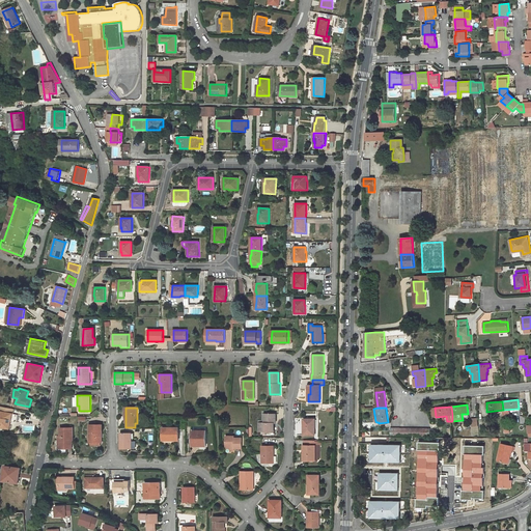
[(12,413),(0,411),(0,426),(11,428),(12,422),(10,422),(12,413)]
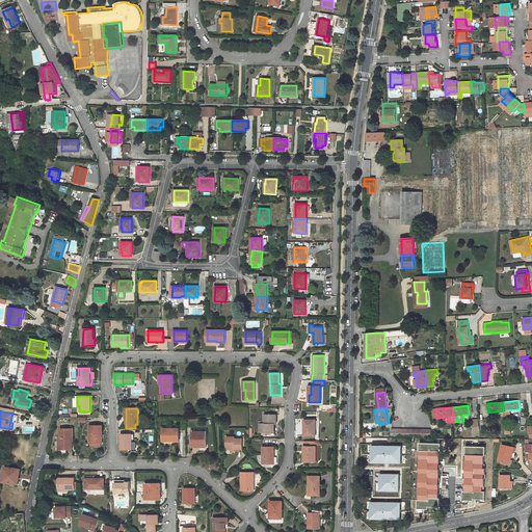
[(265,415),(265,432),(274,432),(274,424),(276,424),(276,415),(265,415)]
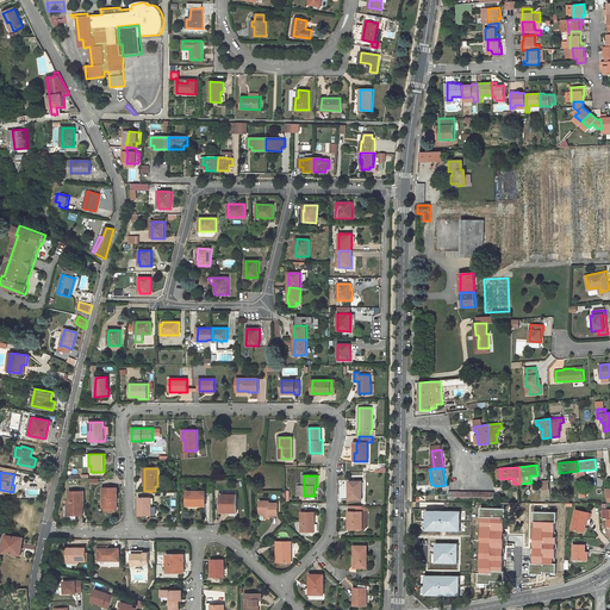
[(349,481),(349,500),(362,499),(362,481),(349,481)]
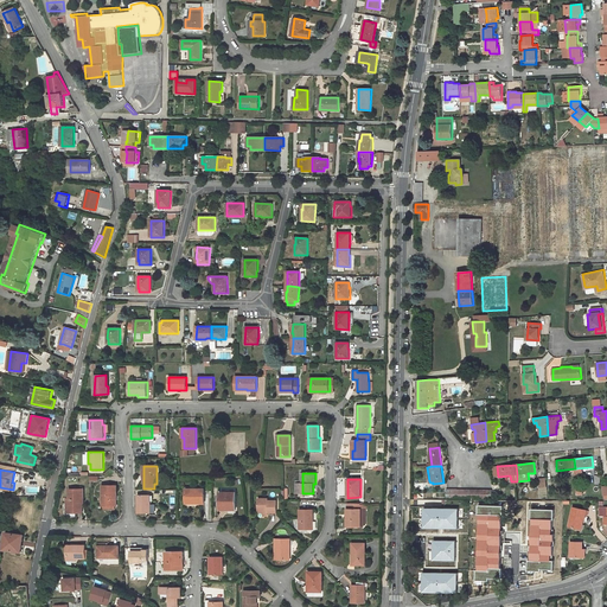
[(102,486),(102,505),(116,505),(116,497),(116,485),(102,486)]
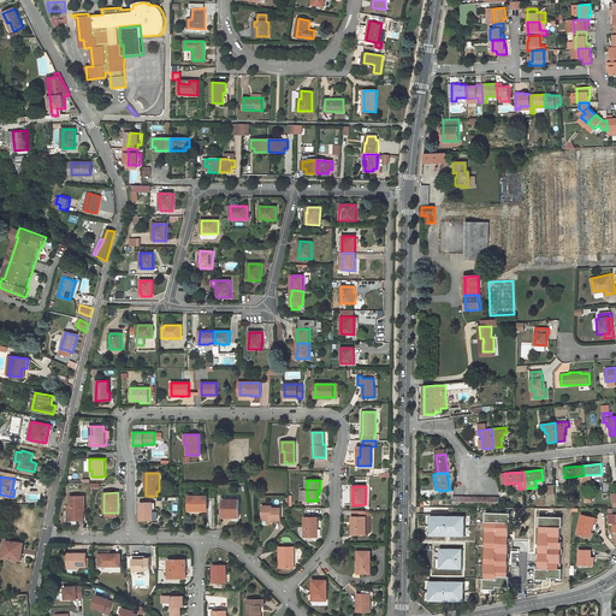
[(84,517),(84,496),(71,496),(70,505),(69,505),(69,517),(77,517),(84,517)]
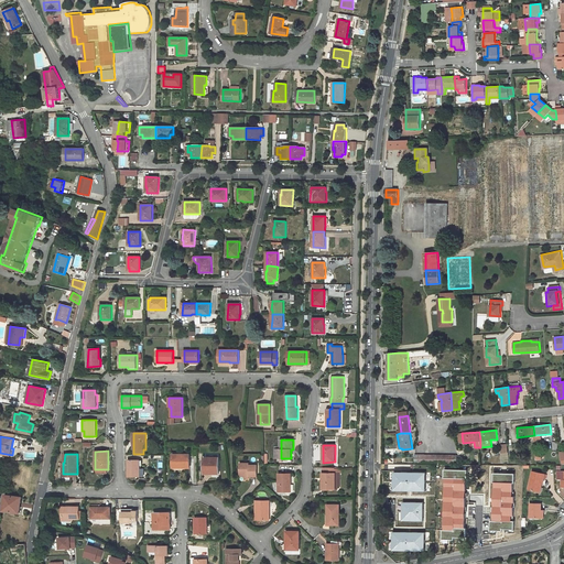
[(173,454),(172,466),(183,466),(183,467),(190,467),(190,455),(173,454)]
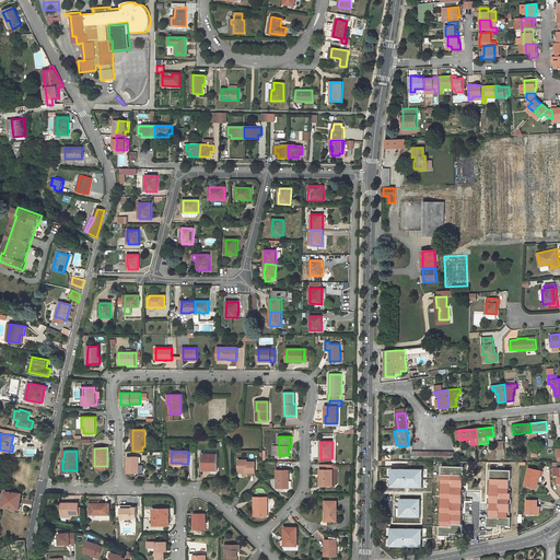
[(202,454),(202,468),(211,468),(211,470),(218,469),(218,454),(202,454)]
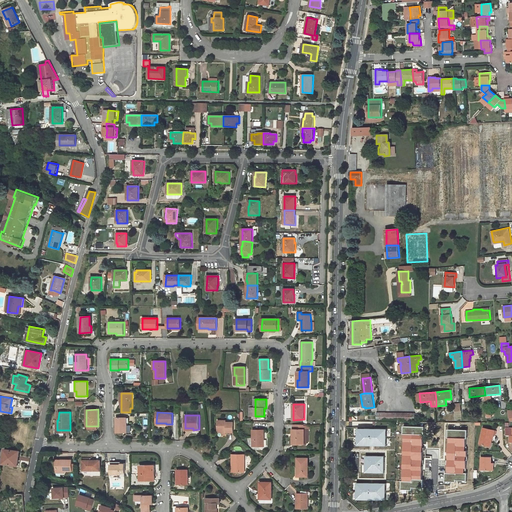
[(116,417),(116,433),(127,433),(127,424),(126,424),(126,417),(116,417)]
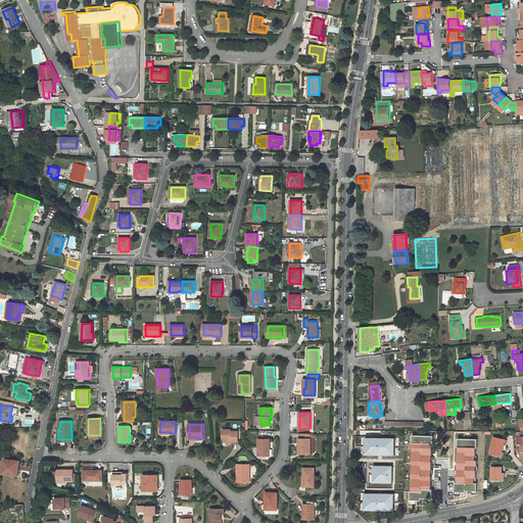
[(223,429),(223,440),(231,440),(231,442),(239,442),(239,431),(231,431),(231,429),(223,429)]
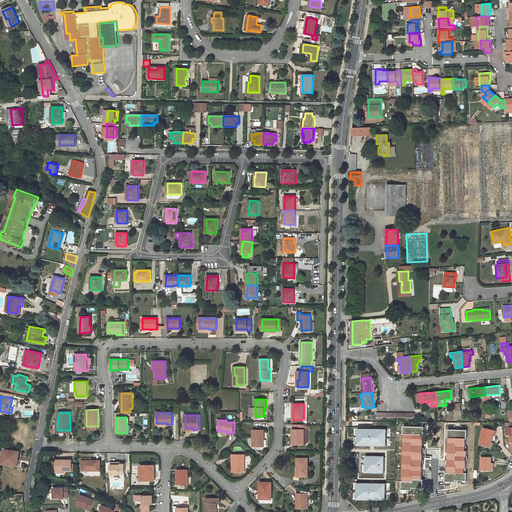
[(304,444),(304,430),(306,430),(306,425),(295,424),(295,430),(293,429),(293,434),(294,434),(294,444),(304,444)]
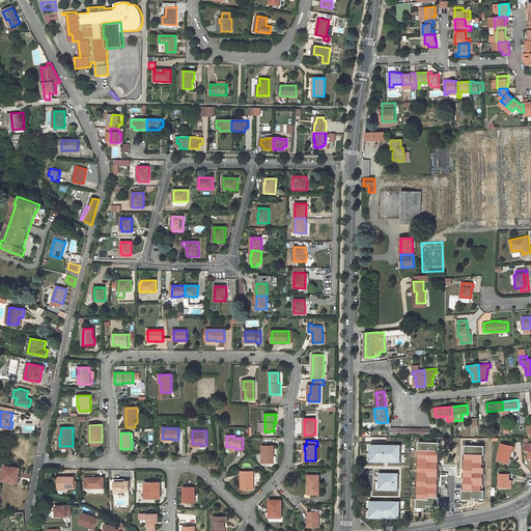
[(440,505),(442,442),(419,441),(417,507),(429,508),(429,505),(440,505)]
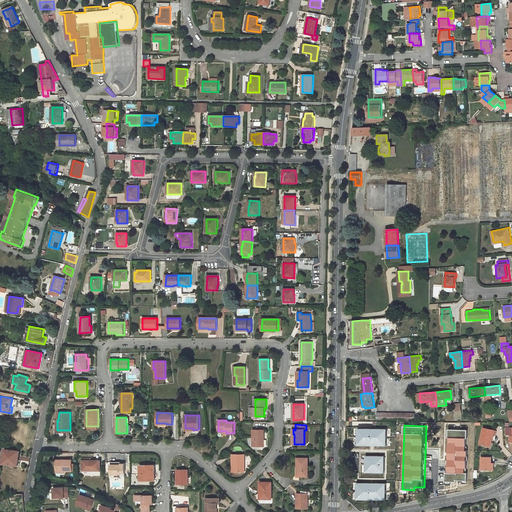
[(488,445),(492,437),(495,439),(498,431),(487,426),(480,441),(488,445)]
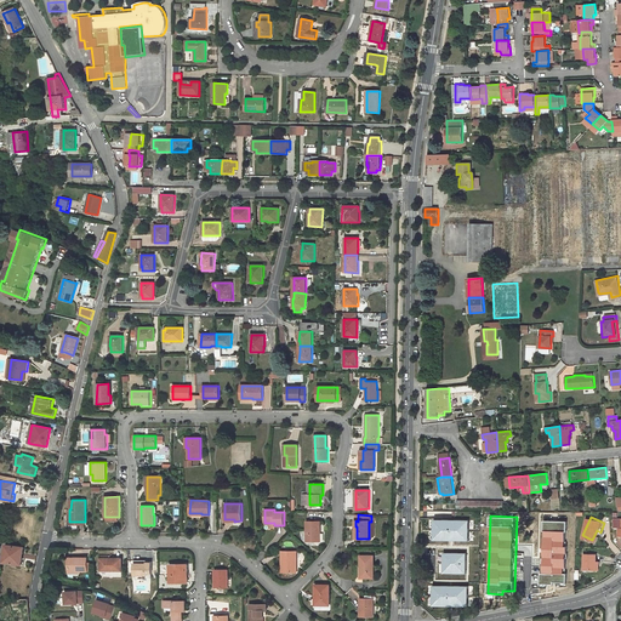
[(307,522),(307,541),(319,541),(319,534),(320,534),(320,522),(307,522)]
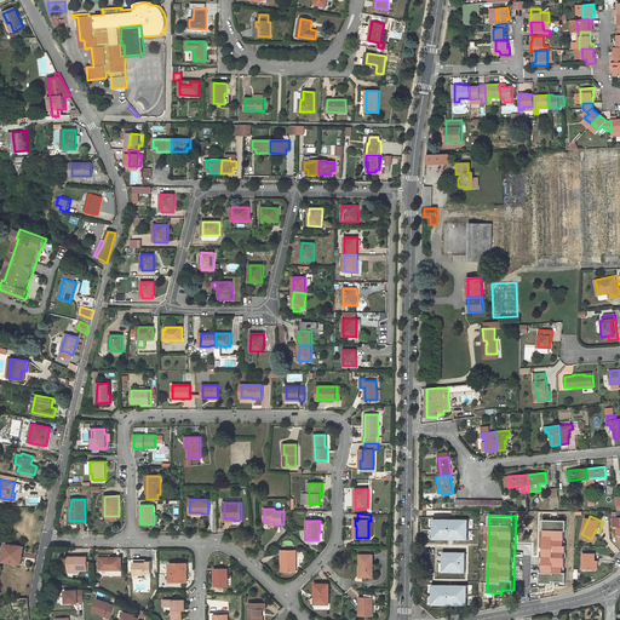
[(460,535),(460,547),(472,547),(472,537),(470,537),(471,527),(469,526),(458,526),(458,535),(460,535)]
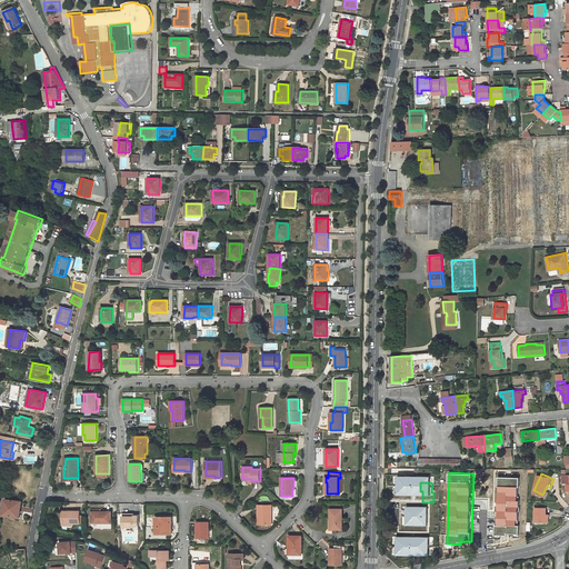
[(6,499),(5,515),(20,517),(22,501),(6,499)]
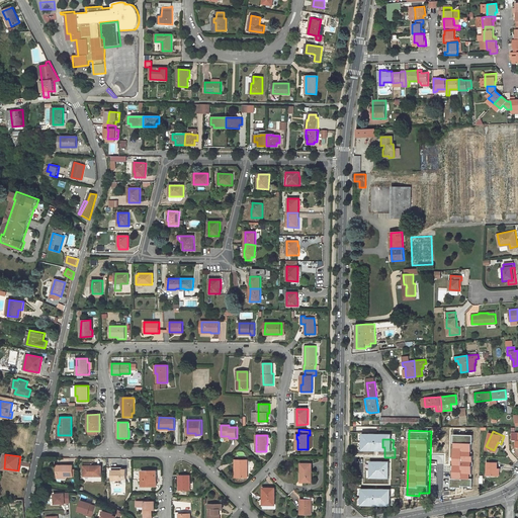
[(435,476),(453,477),(454,454),(435,454),(435,476)]
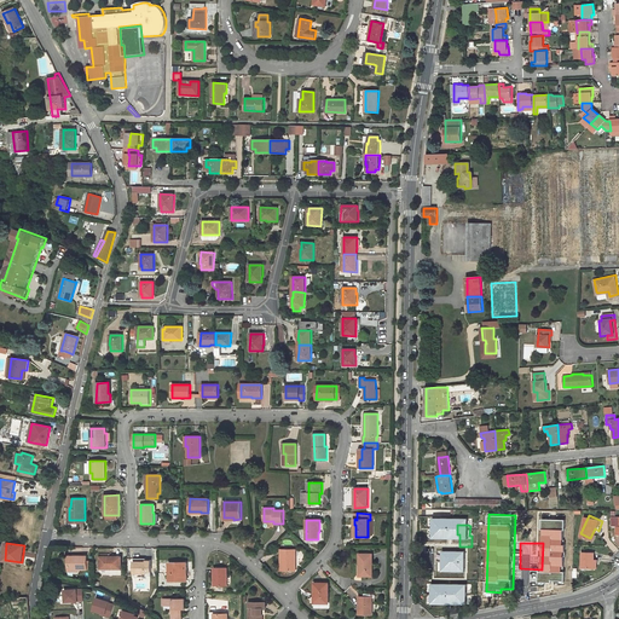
[(281,549),(281,570),(293,570),(293,560),(296,560),(296,549),(281,549)]
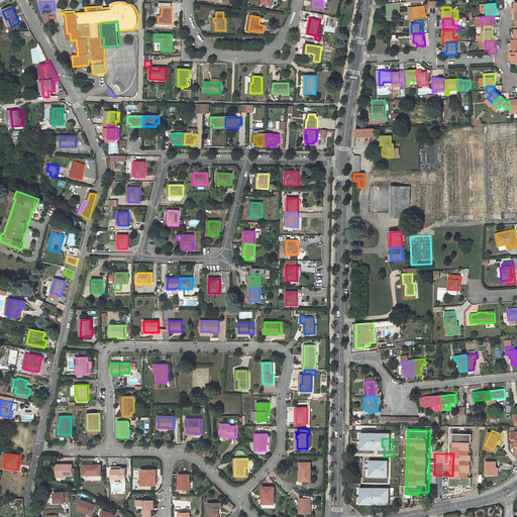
[(486,461),(485,475),(495,476),(496,469),(496,461),(486,461)]
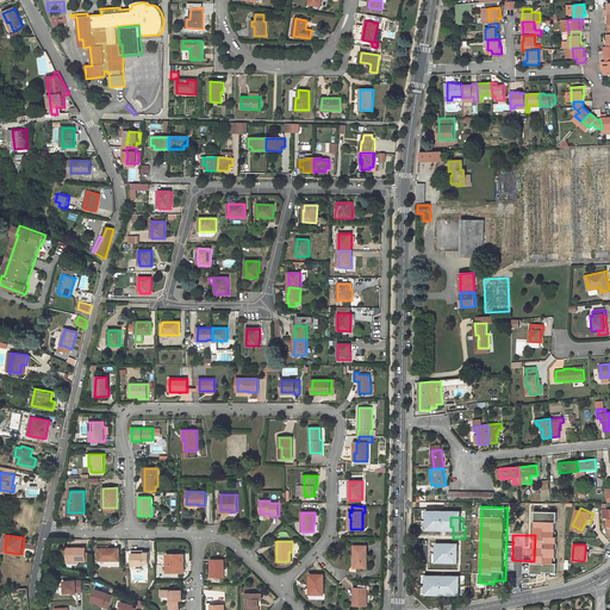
[(356,556),(356,567),(367,567),(367,546),(354,546),(354,556),(356,556)]
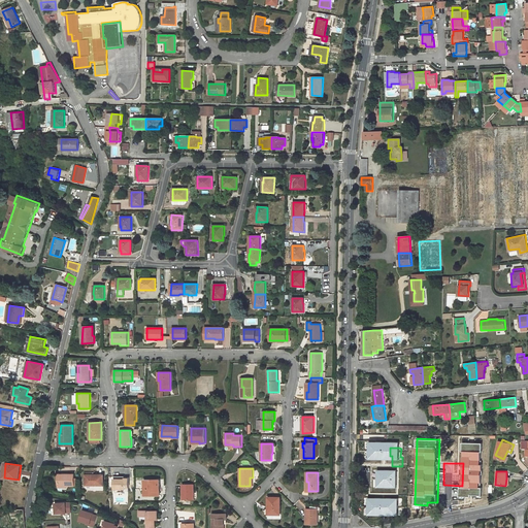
[(58,474),(58,486),(67,486),(74,486),(74,474),(58,474)]
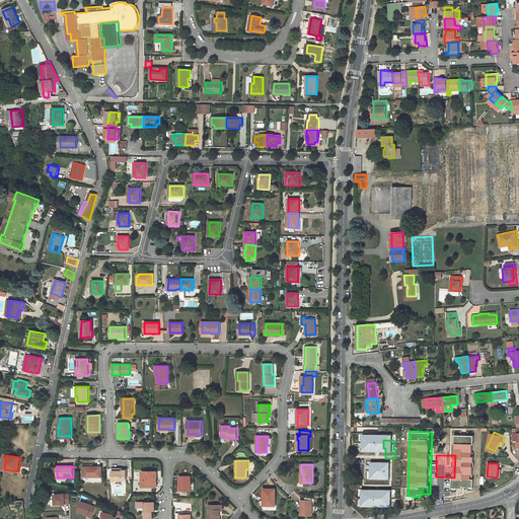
[(84,466),(84,476),(101,476),(101,466),(91,466),(84,466)]
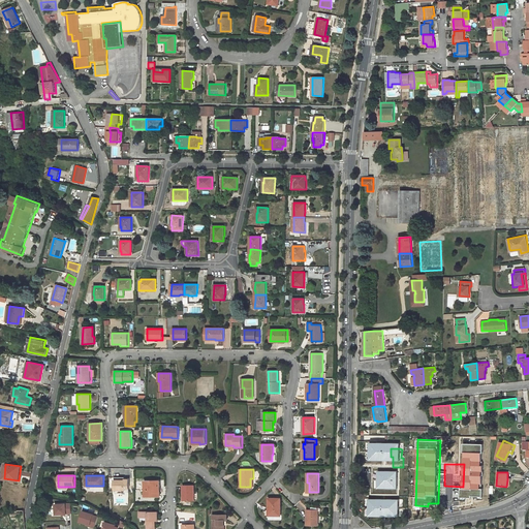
[(115,480),(115,490),(125,490),(125,493),(129,493),(129,478),(125,478),(125,480),(115,480)]
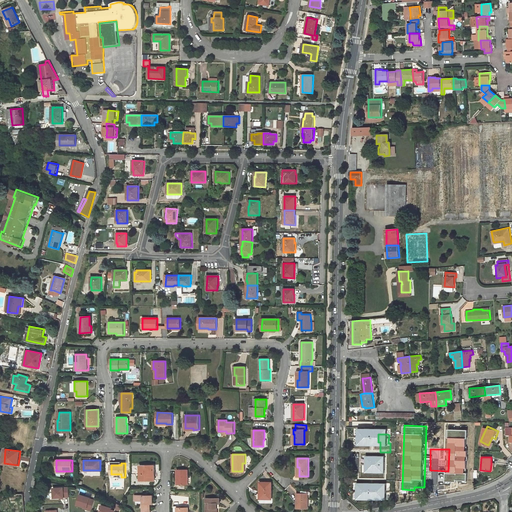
[(140,474),(140,480),(155,480),(155,465),(144,465),(144,474),(140,474)]
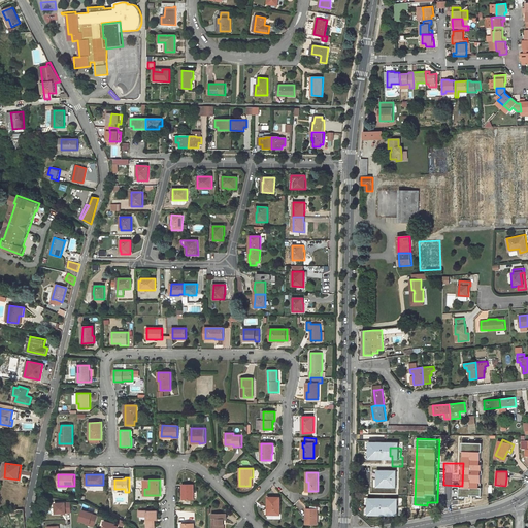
[(402,500),(403,480),(388,480),(388,490),(392,490),(395,490),(395,500),(402,500)]
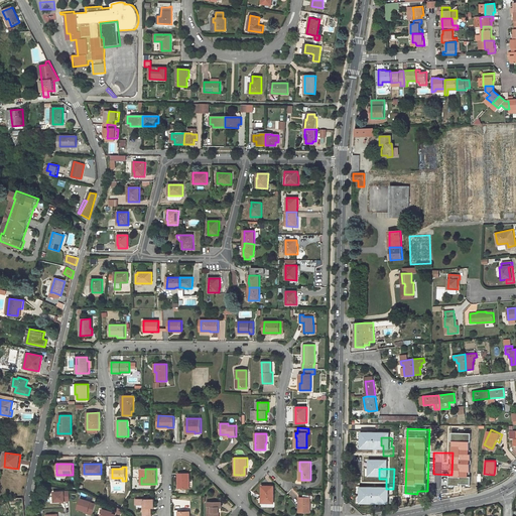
[(178,473),(178,489),(189,489),(188,473),(178,473)]
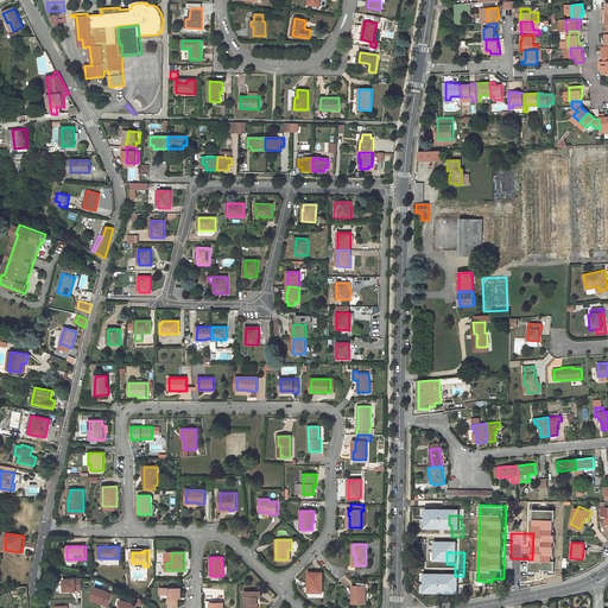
[(310,586),(310,593),(322,593),(322,572),(309,572),(309,586),(310,586)]
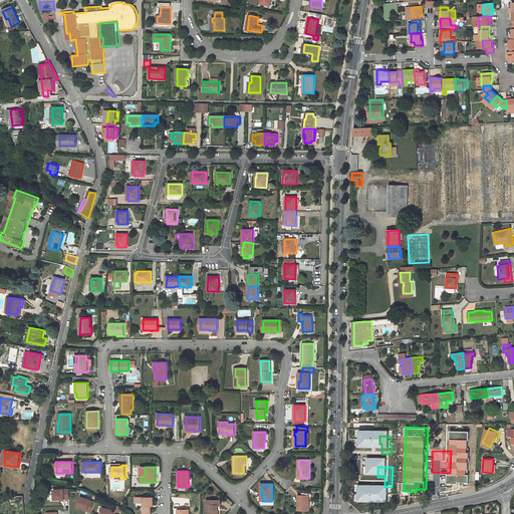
[(475,484),(462,487),(462,494),(475,491),(475,488),(475,484)]
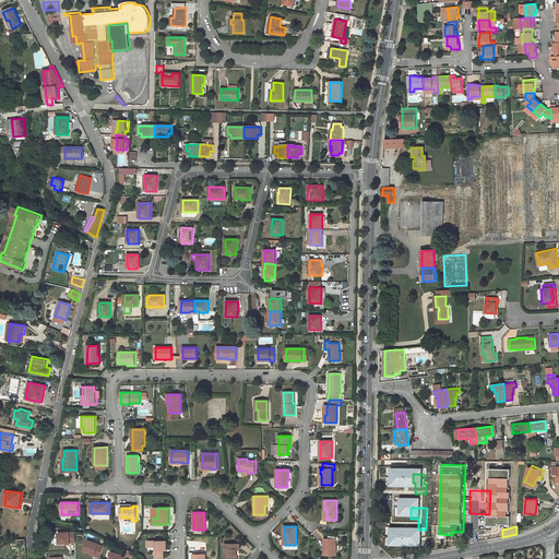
[(75,532),(59,533),(59,544),(70,543),(75,542),(75,532)]
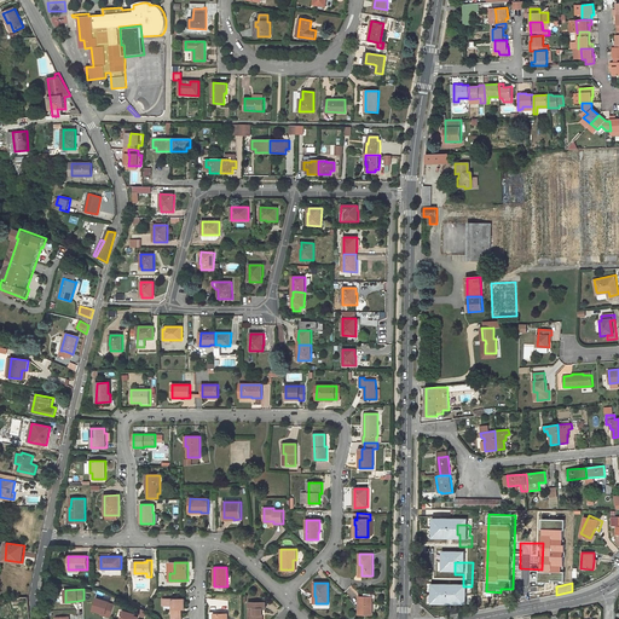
[(109,602),(97,597),(93,611),(102,613),(105,614),(104,615),(111,617),(115,605),(109,602)]
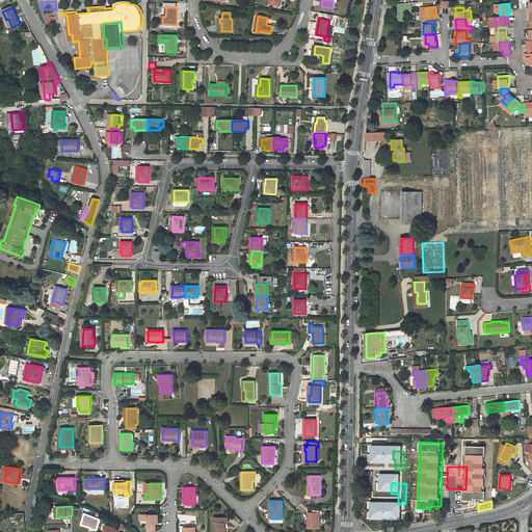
[(309,513),(308,528),(320,528),(320,513),(309,513)]
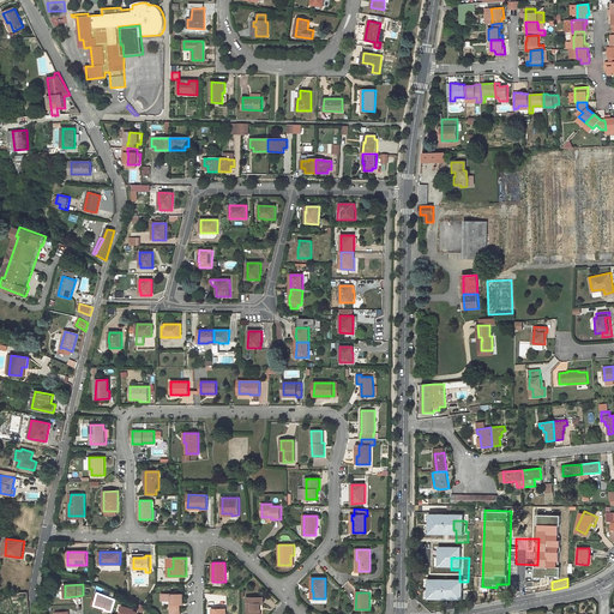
[(172,608),(170,613),(179,613),(180,605),(182,605),(182,594),(162,594),(162,600),(172,600),(172,608)]
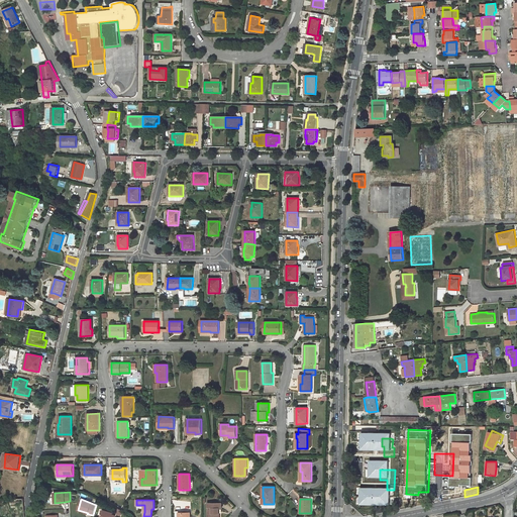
[(209,508),(208,516),(219,516),(219,513),(218,513),(218,509),(221,509),(222,503),(208,503),(208,508),(209,508)]
